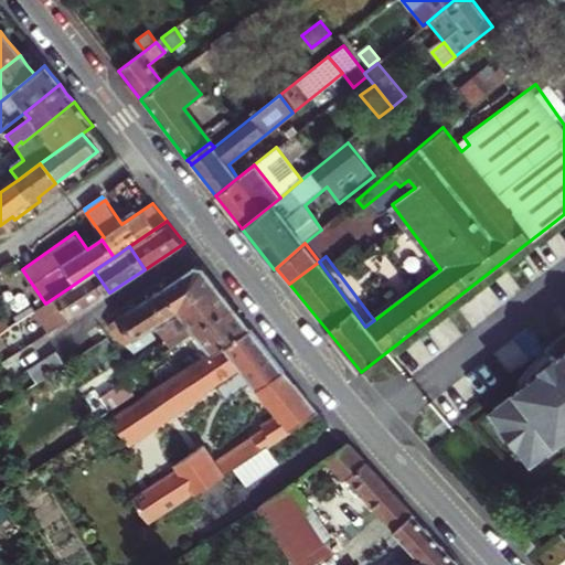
[(208,274),(200,264),(159,290),(176,311),(215,283),(208,274)]
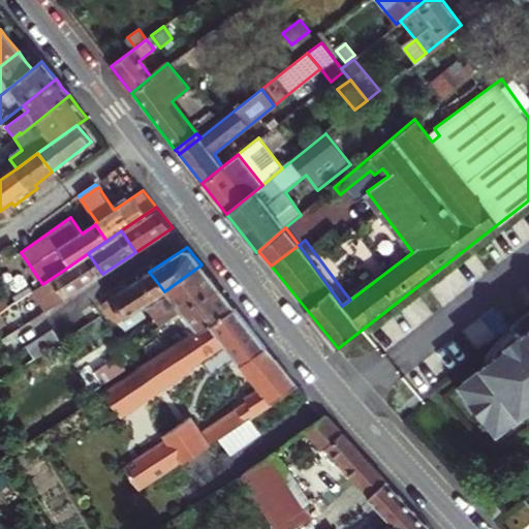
[(88,253),(64,270),(52,278),(66,298),(102,274),(88,253)]
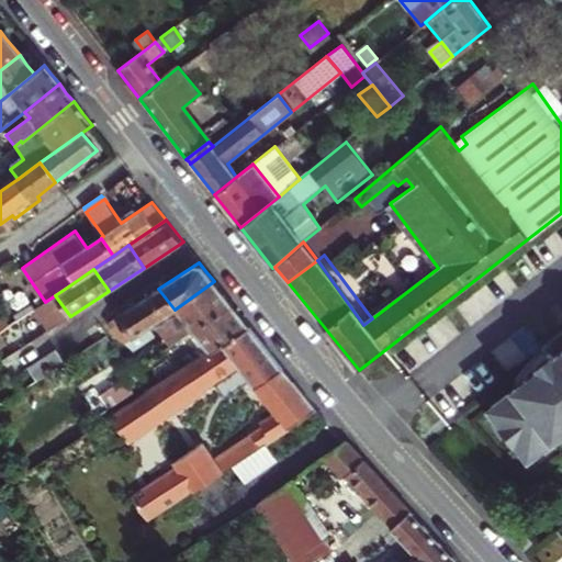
[(192,332),(231,302),(223,292),(214,281),(175,310),(177,312),(192,332)]
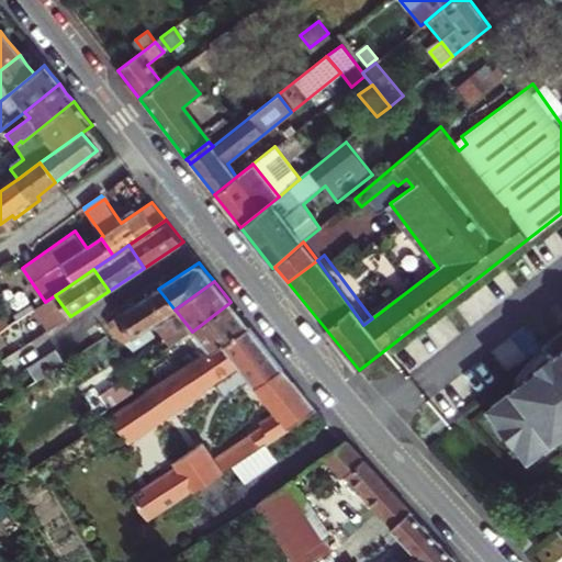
[(175,310),(158,289),(152,294),(166,316),(175,310)]
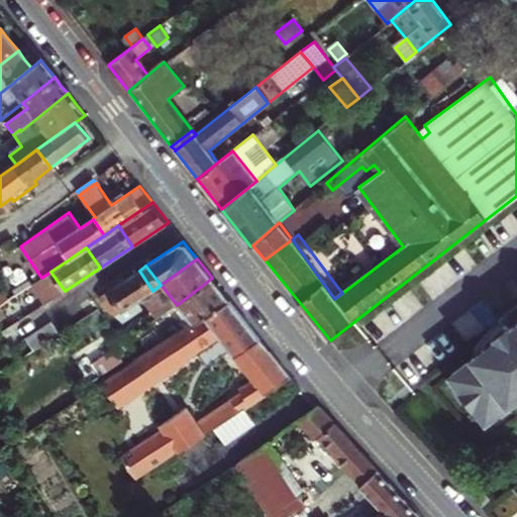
[(139,271),(99,297),(108,311),(114,317),(136,302),(152,291),(139,271)]
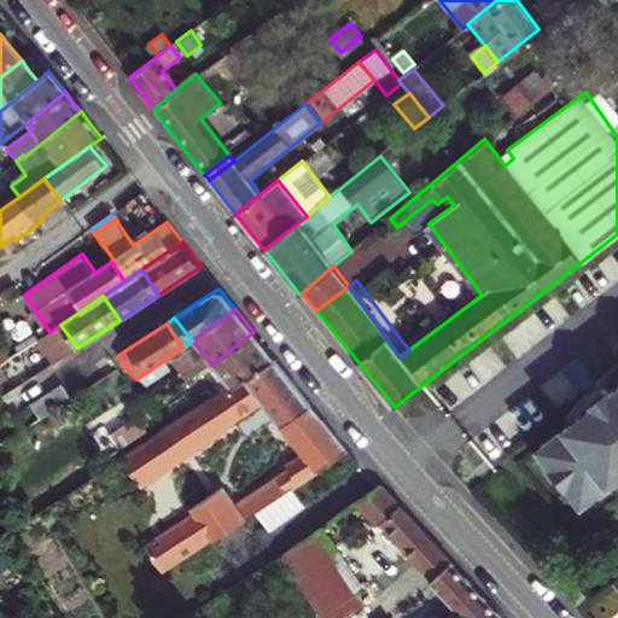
[(429,324),(403,343),(409,350),(435,331),(429,324)]
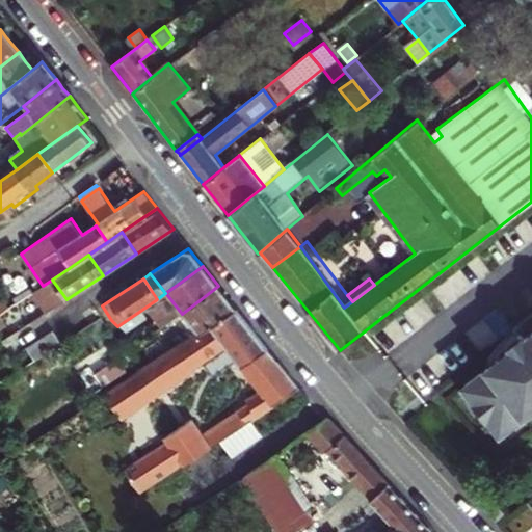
[(43,286),(18,302),(32,323),(67,299),(52,280),(43,286)]
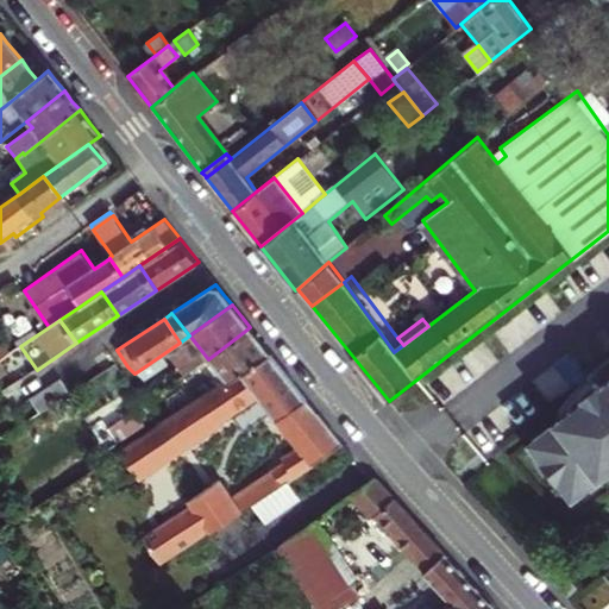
[(195,370),(211,389),(223,381),(225,383),(226,384),(271,355),(250,328),(208,359),(195,370)]
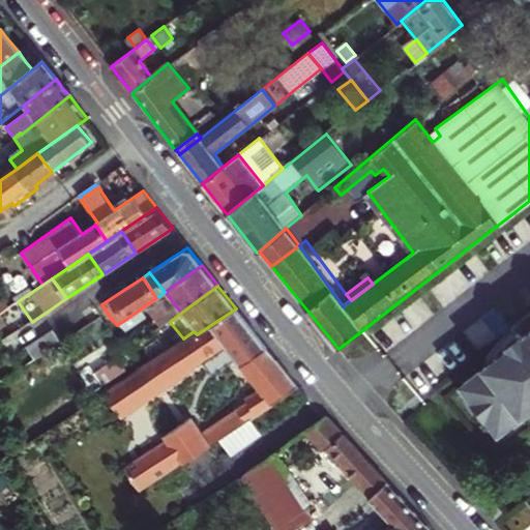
[(181,313),(167,294),(148,308),(162,328),(164,327),(169,322),(181,313)]
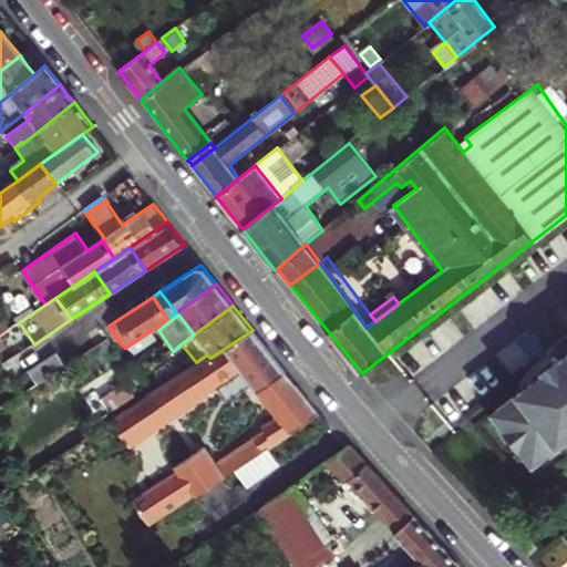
[(174,472),(193,498),(197,496),(207,511),(232,495),(222,480),(319,414),(307,400),(296,385),(268,406),(278,419),(266,426),(268,430),(213,466),(177,412),(239,371),(257,394),(285,371),(253,330),(210,358),(209,357),(109,423),(123,444),(145,431),(174,472)]
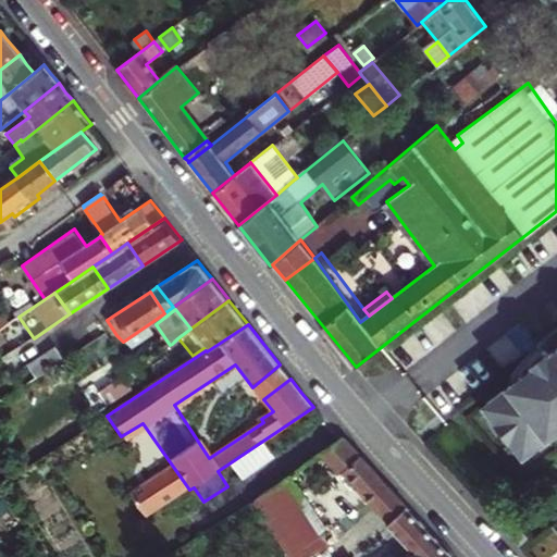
[(152,333),(147,325),(123,342),(131,348),(152,333)]
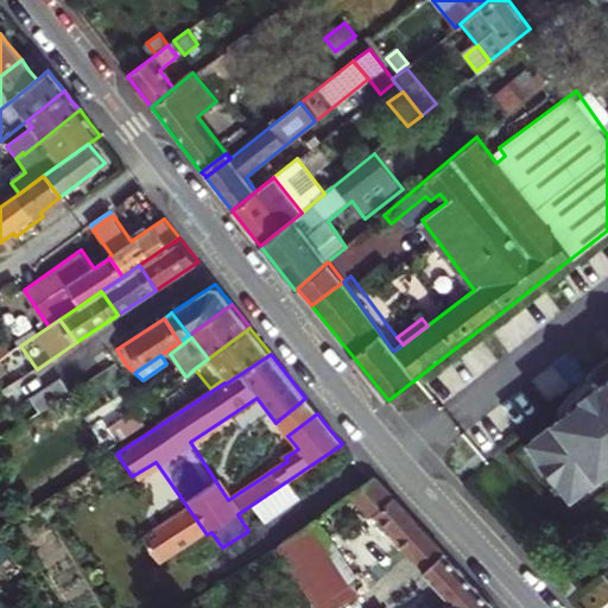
[(577,494),(607,469),(607,375),(606,378),(601,373),(584,387),(588,392),(531,437),(553,466),(577,494)]
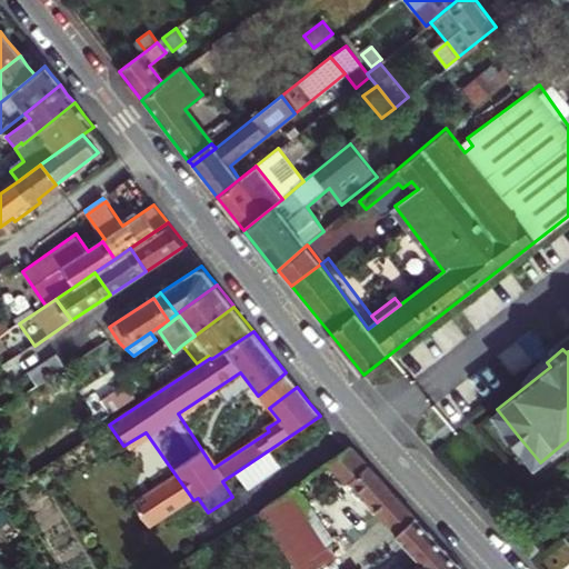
[(63,369),(55,357),(25,377),(33,389),(63,369)]
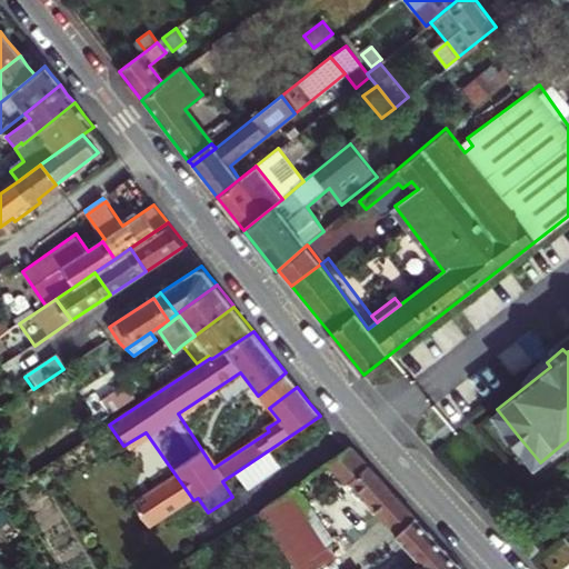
[(139,378),(130,366),(117,375),(127,388),(130,386),(140,380),(139,378)]
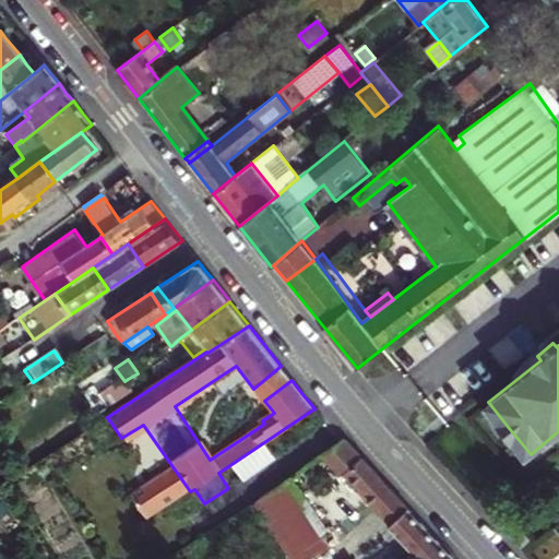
[(253,389),(264,401),(292,380),(281,366),(253,389)]
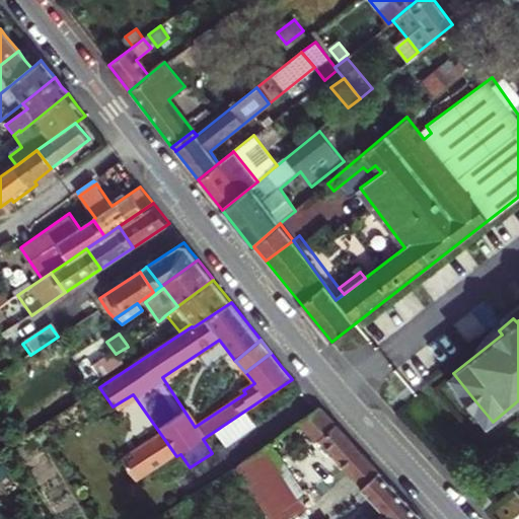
[(104,381),(125,367),(116,354),(114,351),(94,365),(104,381)]
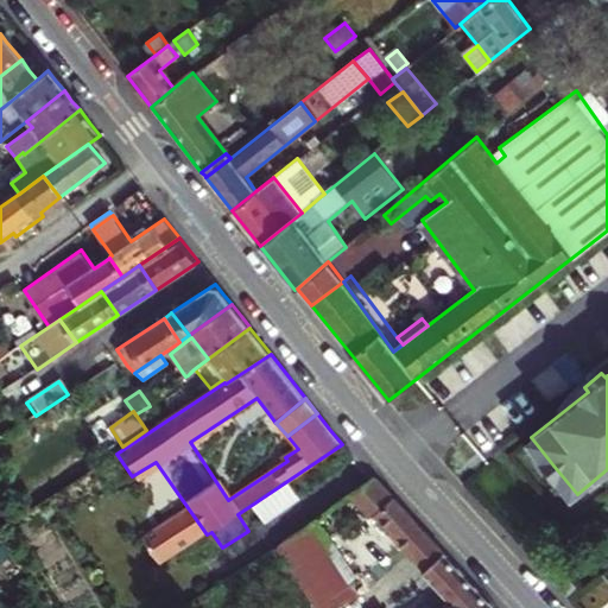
[(372,479),(277,549),(316,607),(352,607),(359,603),(356,601),(334,567),(320,548),(325,543),(320,536),(359,508),(369,520),(375,517),(410,553),(428,538),(400,508),(372,479)]
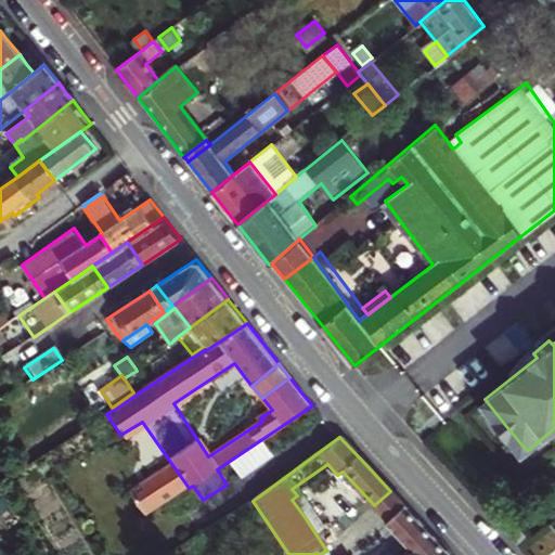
[(189,488),(170,462),(127,492),(144,518),(189,488)]
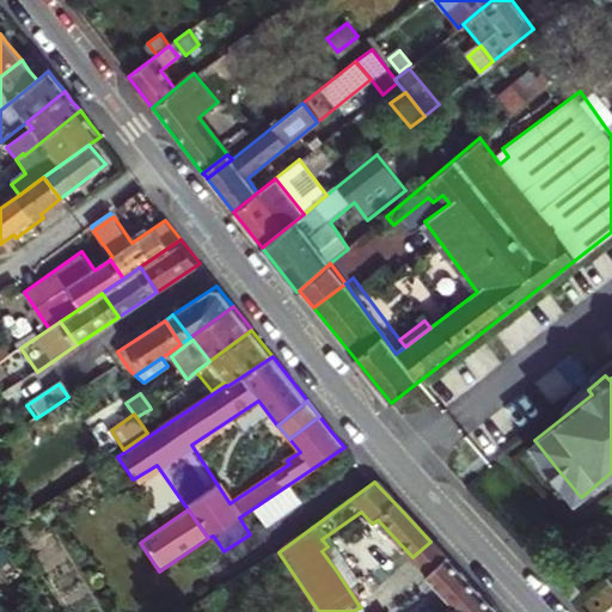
[(423,576),(445,557),(430,542),(412,557),(408,561),(423,576)]
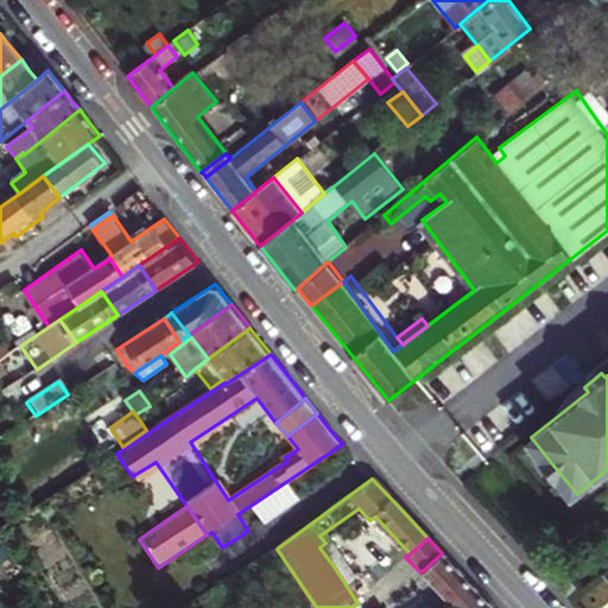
[(492,607),(442,553),(420,572),(448,602),(438,607),(492,607)]
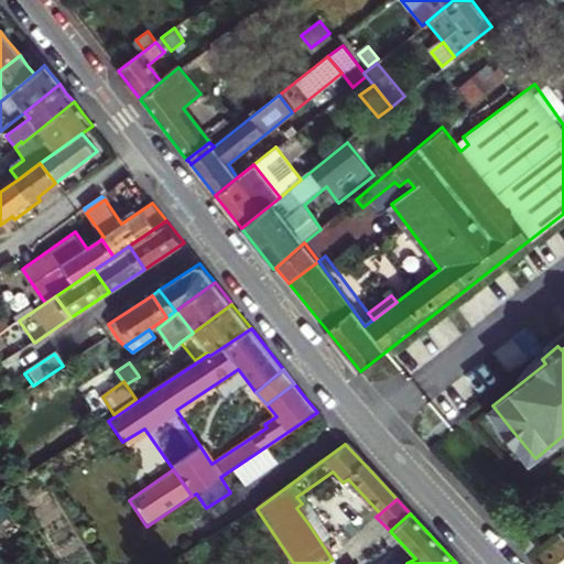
[(318,520),(310,525),(331,557),(340,551),(318,520)]
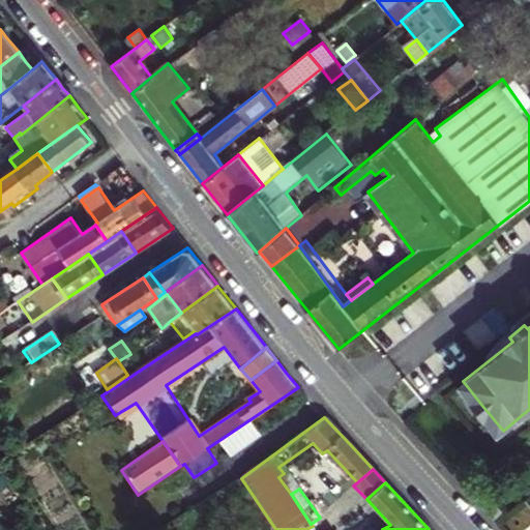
[(482,507),(496,522),(504,516),(491,500),(482,507)]
